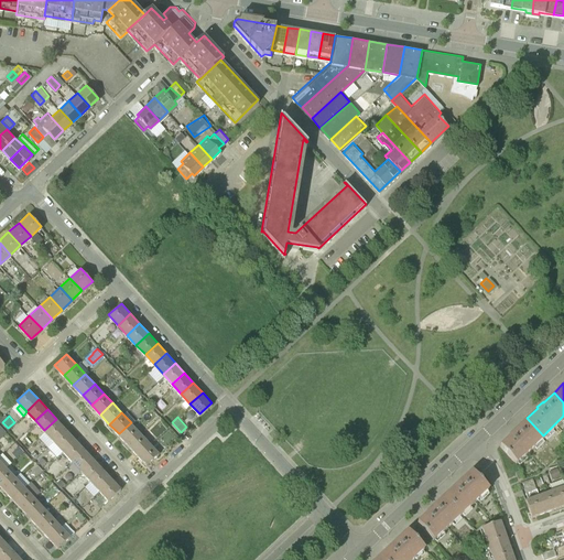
[(543,435),(527,418),(517,428),(516,427),(510,432),(511,433),(500,443),(516,461),(543,435)]
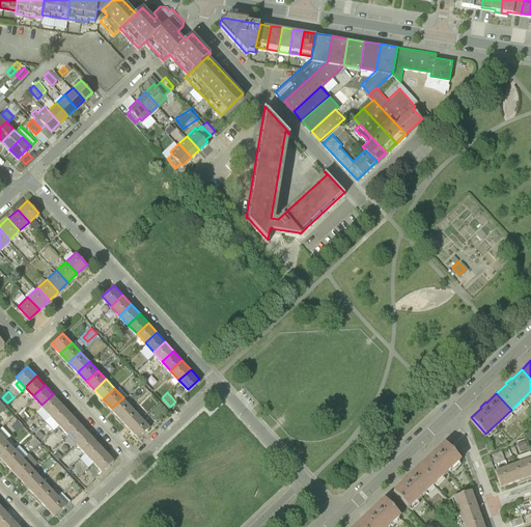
[(53,394),(42,405),(50,414),(61,404),(53,394)]
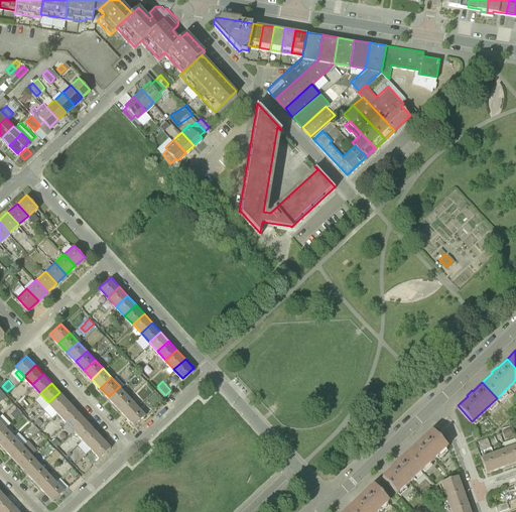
[(120,386),(109,396),(117,405),(128,395),(120,386)]
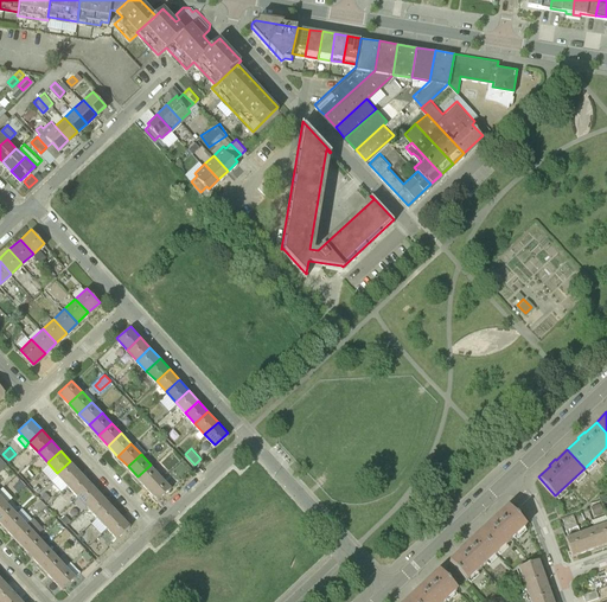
[(70,461),(57,473),(68,484),(81,472),(70,461)]
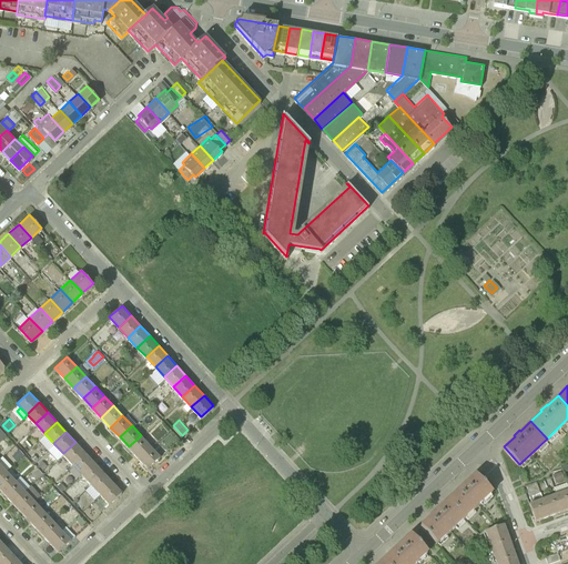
[(141,435),(129,446),(138,456),(150,445),(141,435)]
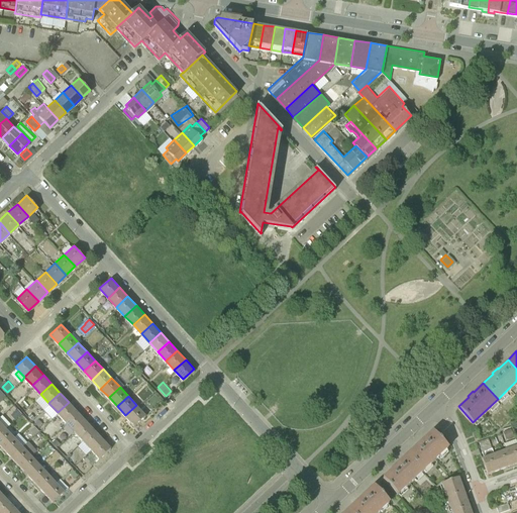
[(69,402),(58,412),(66,421),(77,411),(69,402)]
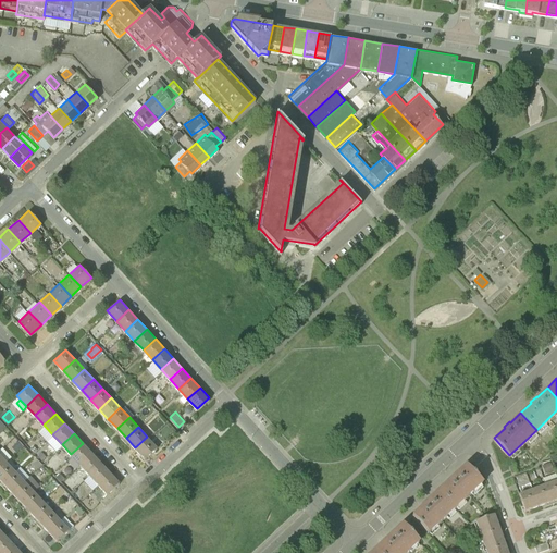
[(147,437),(135,447),(145,457),(157,446),(147,437)]
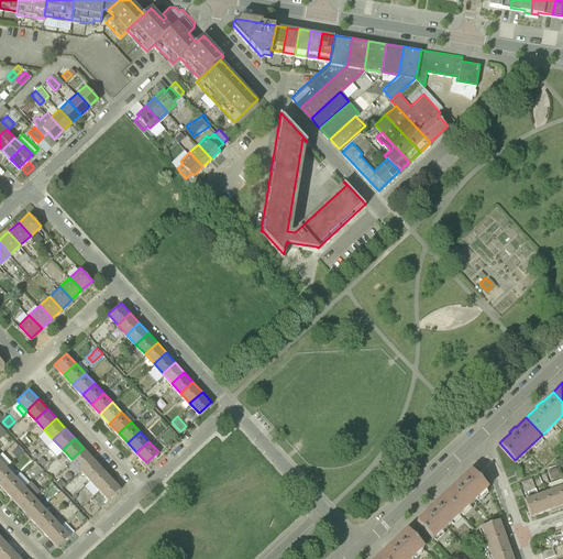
[(84,448),(72,459),(80,469),(92,457),(84,448)]
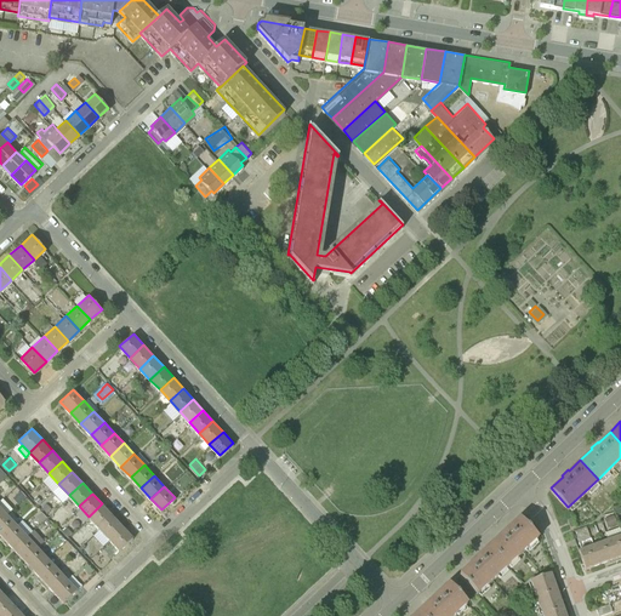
[(102,503),(89,517),(100,528),(112,514),(102,503)]
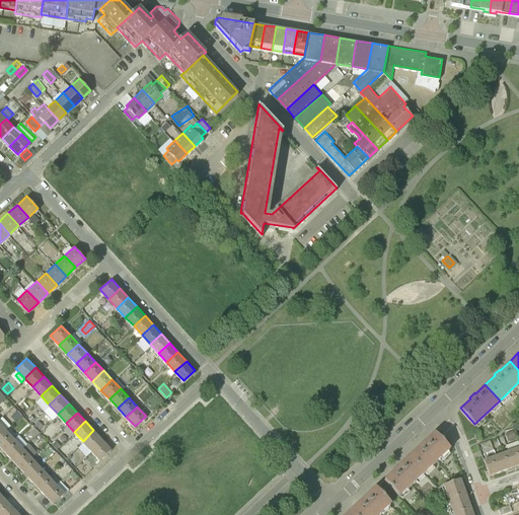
[(34,426),(29,430),(34,435),(39,430),(34,426)]
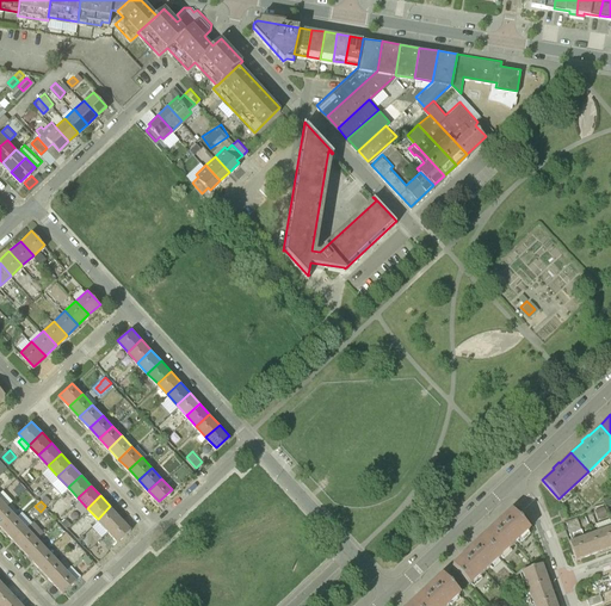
[(598,517),(608,513),(604,504),(594,507),(598,517)]
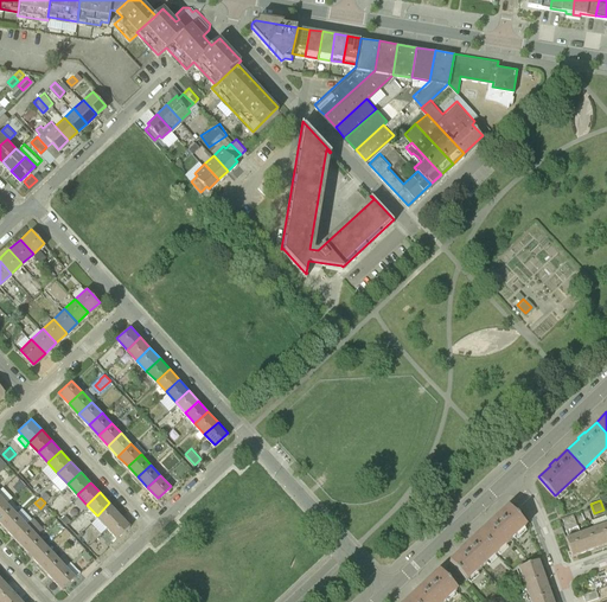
[(0,520),(2,524),(16,512),(6,501),(0,506),(0,520)]
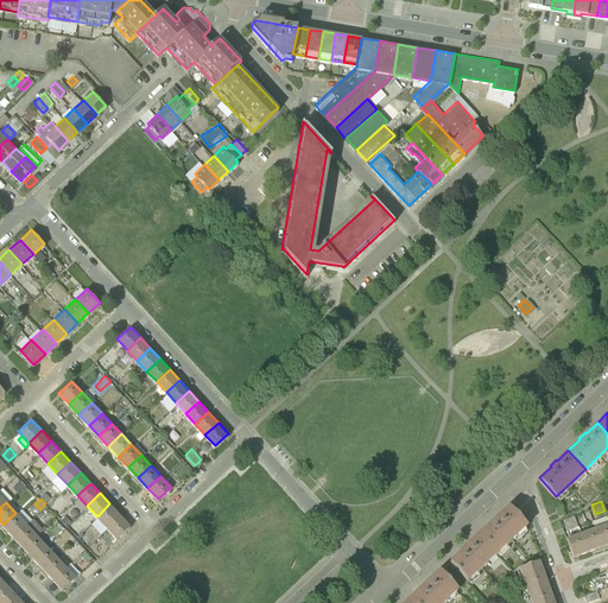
[(109,503),(97,516),(107,526),(120,514),(109,503)]
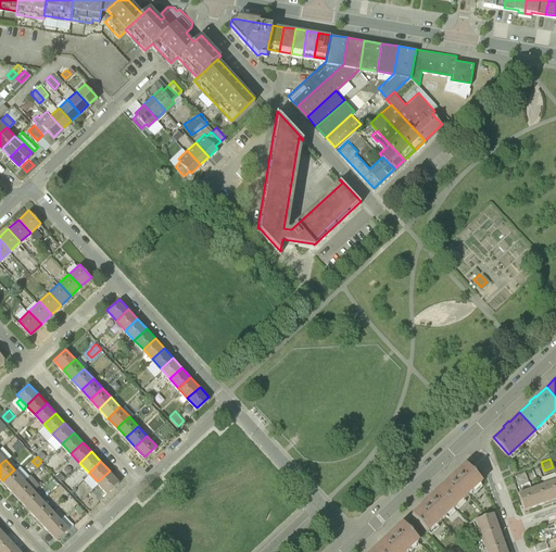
[(439,488),(454,504),(481,479),(466,462),(455,473),(454,472),(449,477),(450,478),(439,488)]
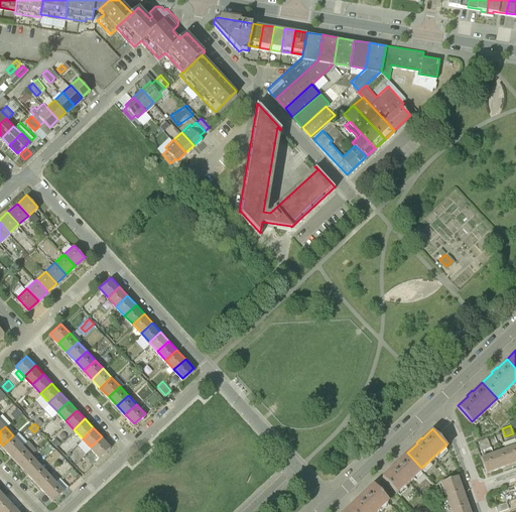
[(11,455),(22,444),(13,435),(2,445),(11,455)]
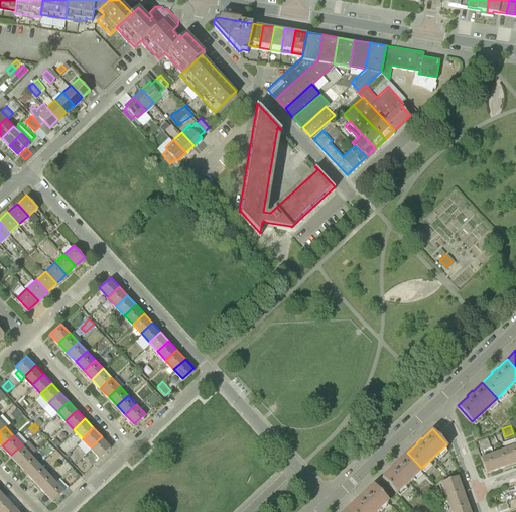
[(102,436),(91,446),(100,457),(110,445),(102,436)]
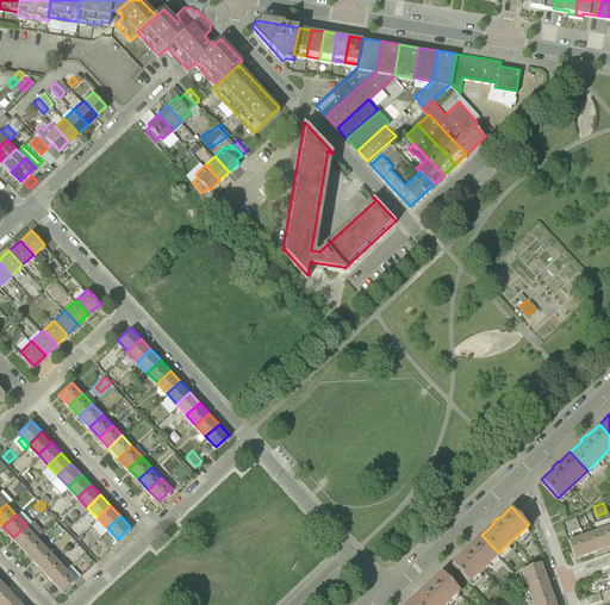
[(609,543),(609,522),(597,528),(604,546),(609,543)]
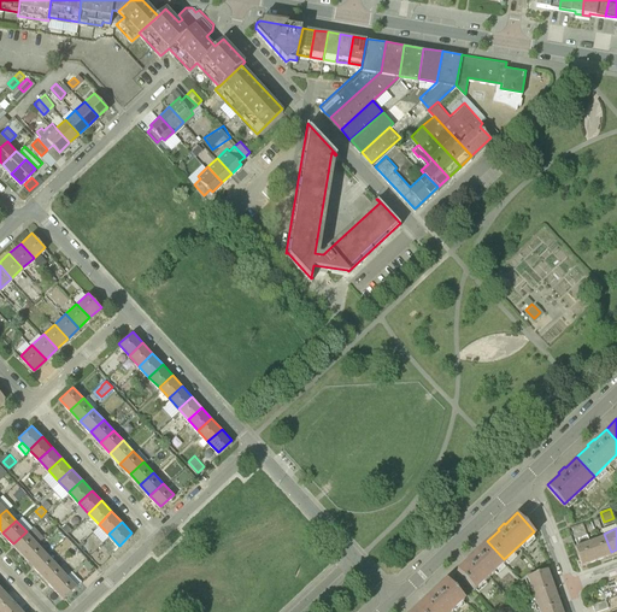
[(23,554),(36,541),(27,531),(13,543),(23,554)]
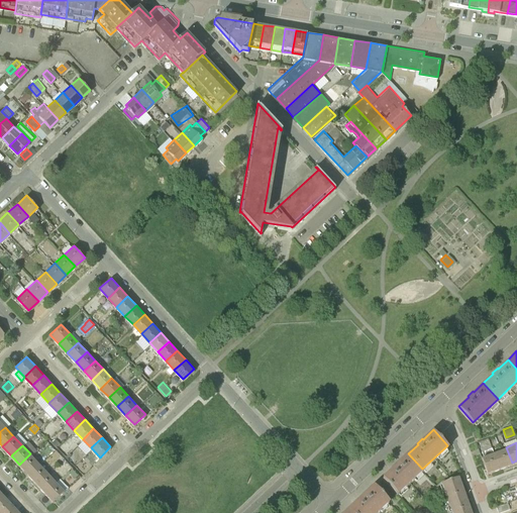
[(512,463),(506,447),(494,451),(500,467),(512,463)]
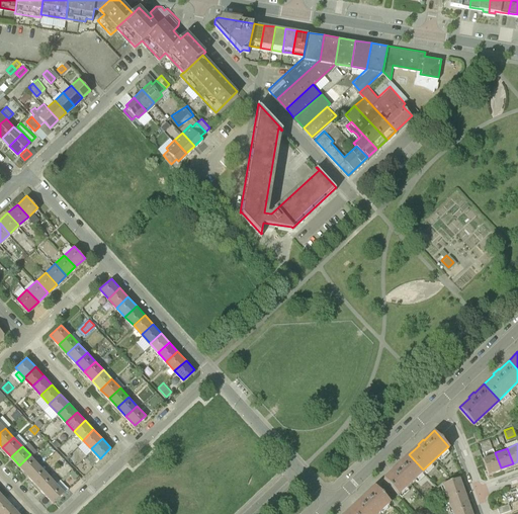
[(501,467),(495,452),(483,456),(488,473),(501,467)]
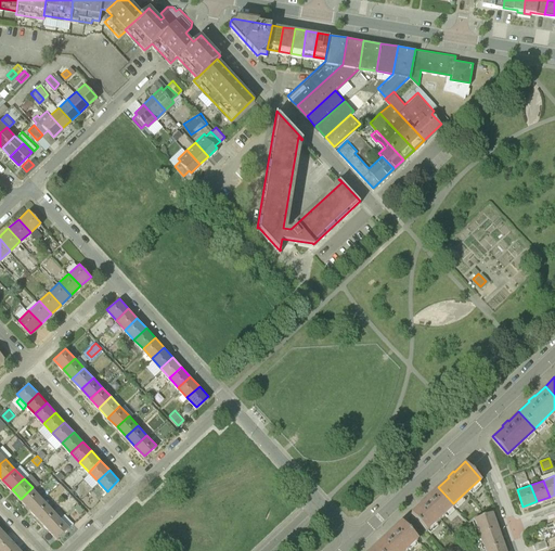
[(29,509),(41,497),(33,487),(21,499),(29,509)]
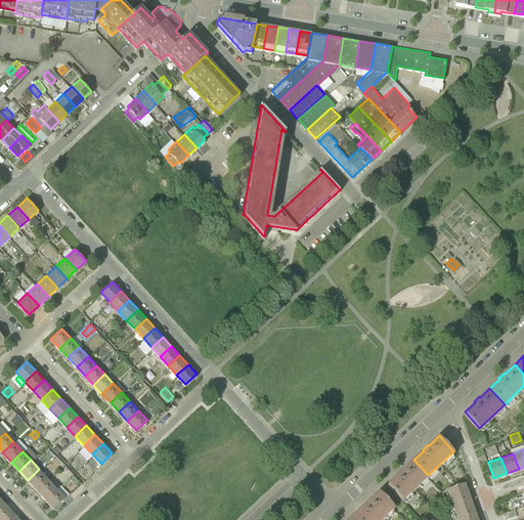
[(428,475),(413,460),(403,469),(402,468),(397,472),(398,473),(388,483),(402,500),(428,475)]
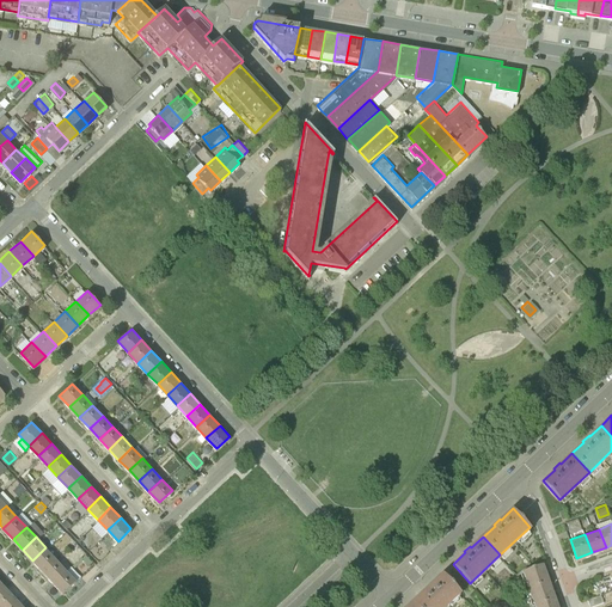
[(43,570),(55,558),(46,547),(32,560),(43,570)]
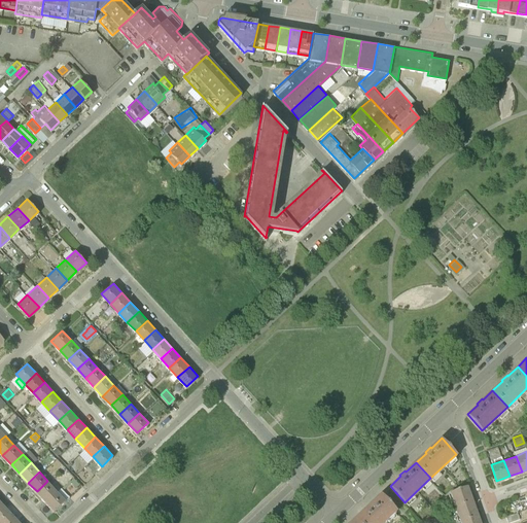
[(45,500),(57,490),(47,481),(37,491),(45,500)]
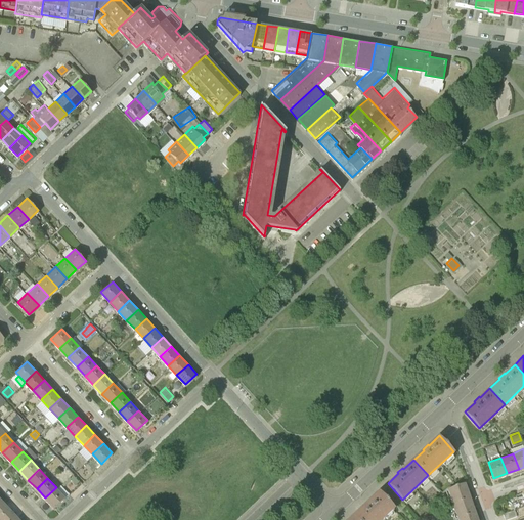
[(457,516),(475,510),(465,481),(447,487),(457,516)]
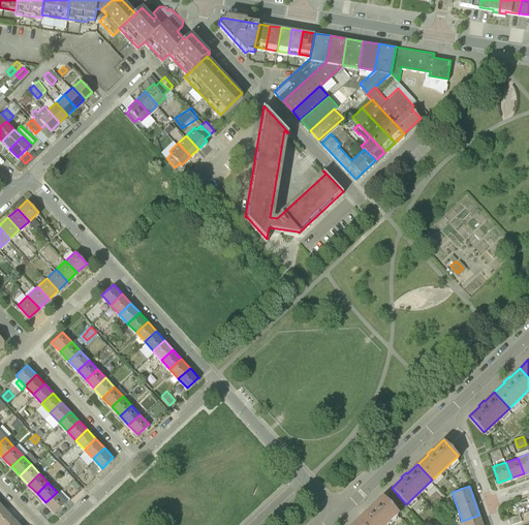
[(57,492),(45,502),(55,512),(65,501),(57,492)]
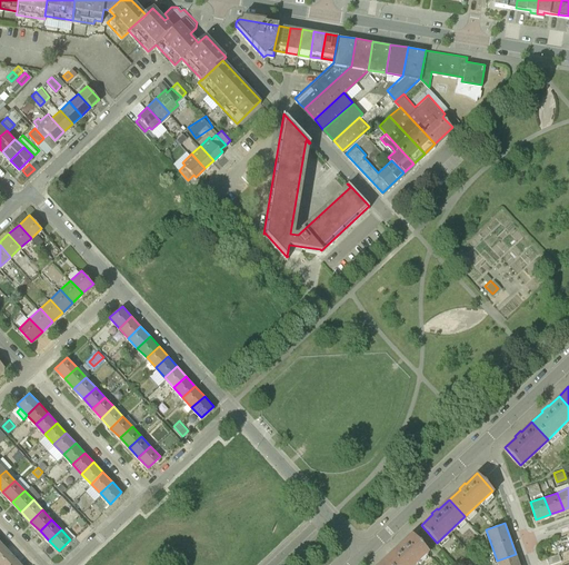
[(383,559),(389,564),(412,564),(428,551),(411,534),(400,544),(399,543),(393,548),(395,549),(383,559)]
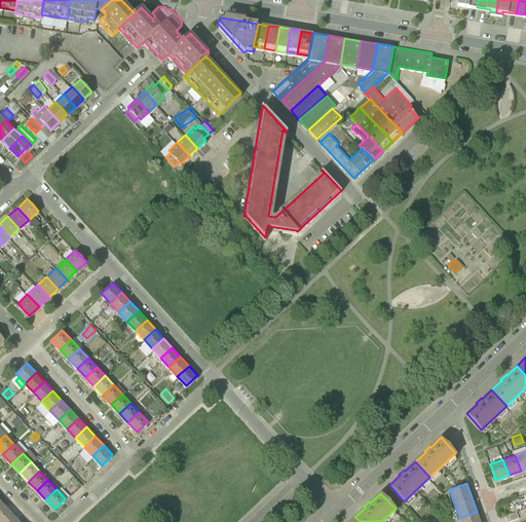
[(4,504),(0,508),(0,521),(2,521),(12,513),(4,504)]
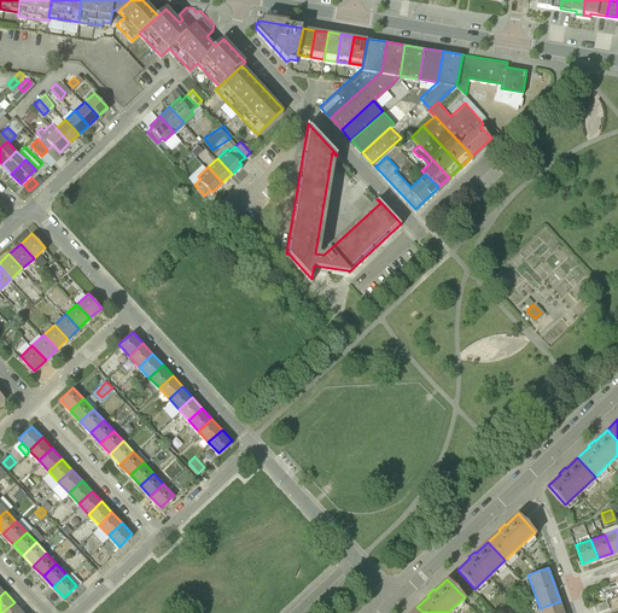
[(595,609),(610,605),(607,597),(593,602),(595,609)]
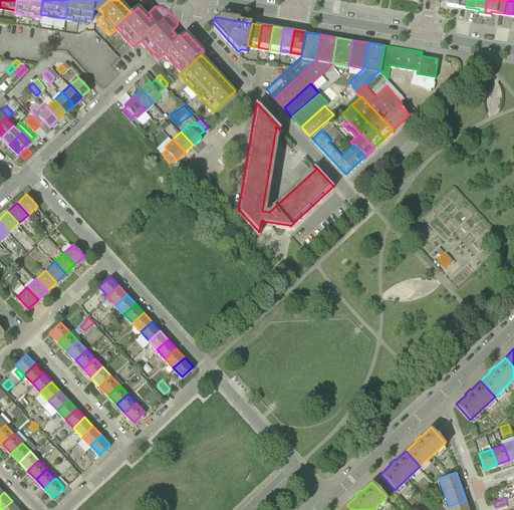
[(469,509),(466,500),(449,506),(450,509),(469,509)]
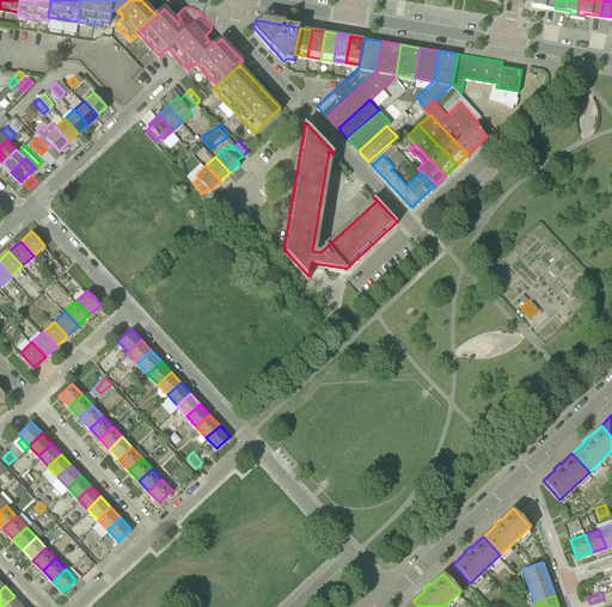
[(24,606),(14,596),(2,606),(24,606)]
